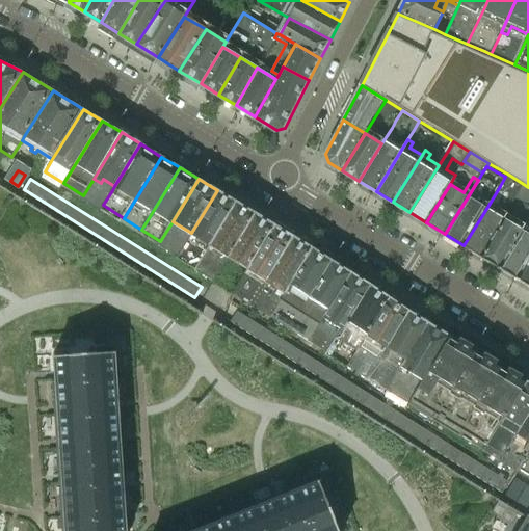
[(508,212),(481,256),(500,267),(528,218),(528,187),(525,185),(518,196),(508,212)]
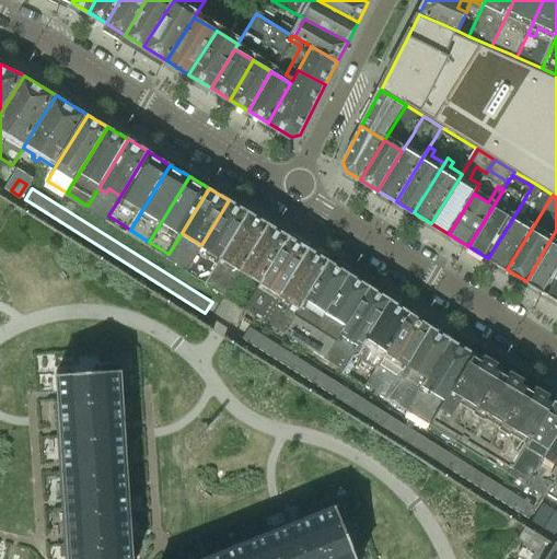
[(207,281),(248,212),(229,200),(201,245),(187,269),(207,281)]
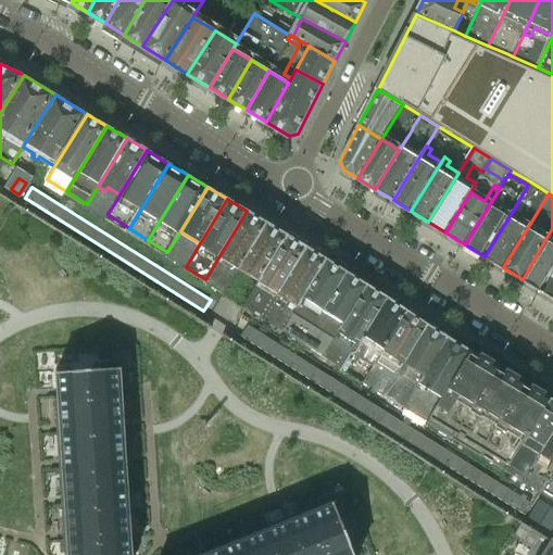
[(240,267),(267,224),(247,211),(205,279),(225,291),(230,284),(240,267)]
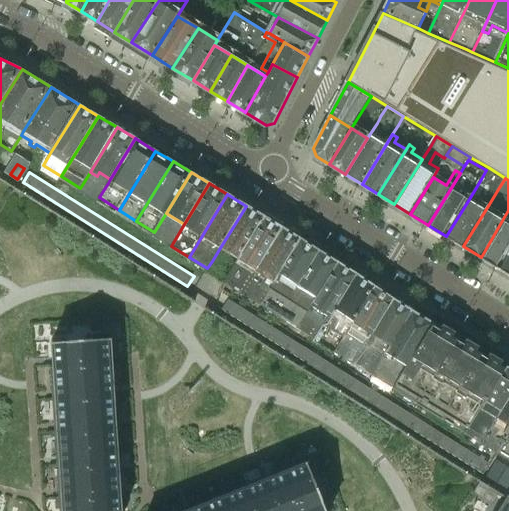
[(469,199),(446,236),(463,246),(489,204),(482,200),(479,205),(469,199)]
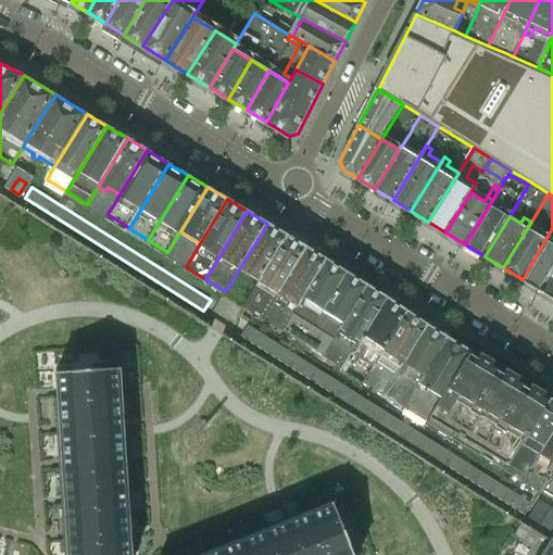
[(260,279),(287,236),(267,224),(240,267),(260,279)]
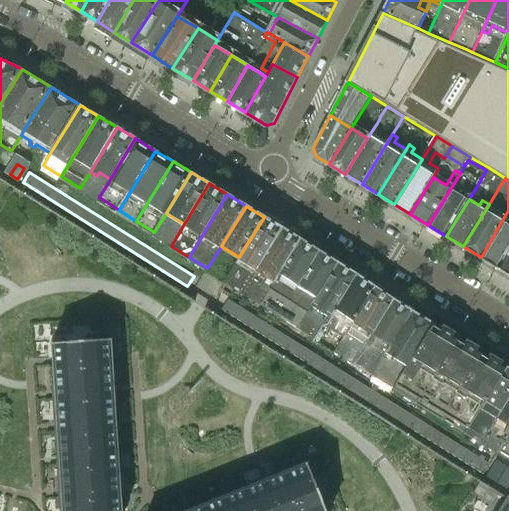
[(508,210),(481,257),(498,268),(508,250),(508,210)]
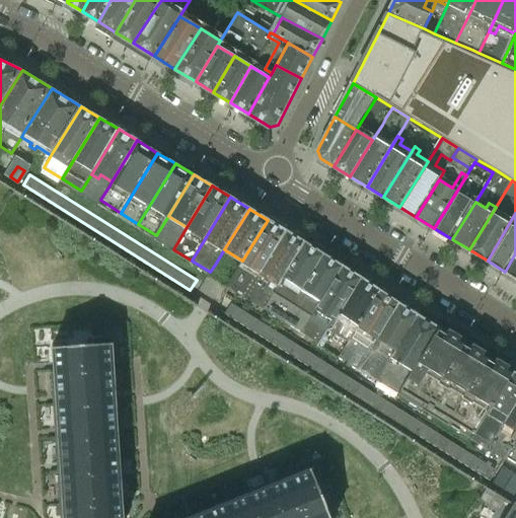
[(251,288),(286,231),(268,220),(242,261),(240,266),(228,284),(246,295),(251,288)]
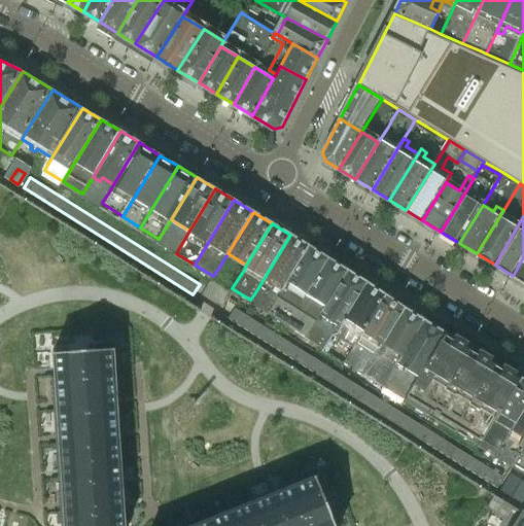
[(283,288),(310,246),(290,235),(255,292),(250,300),(270,311),(274,304),(283,288)]
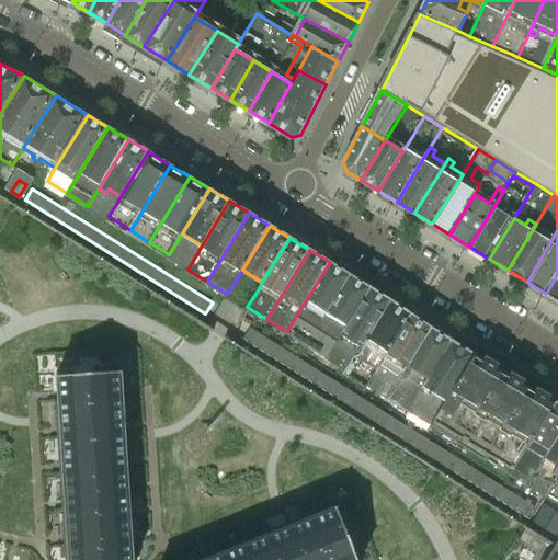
[(375,289),(330,262),(302,307),(292,323),(287,331),(348,369),(357,354),(391,300),(375,289)]
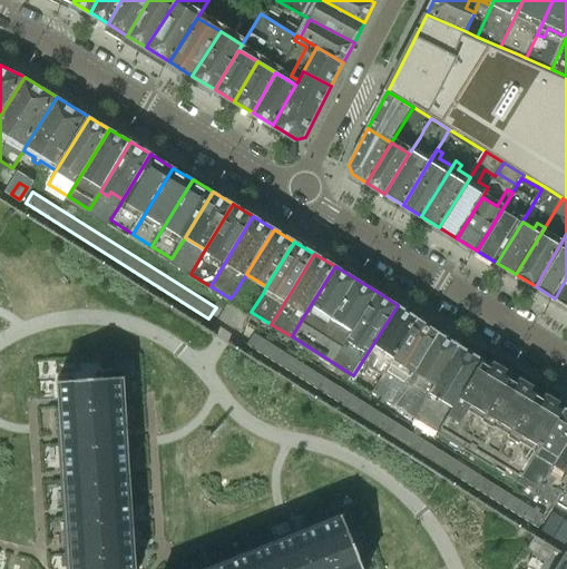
[(566,278),(555,298),(566,305),(566,278)]
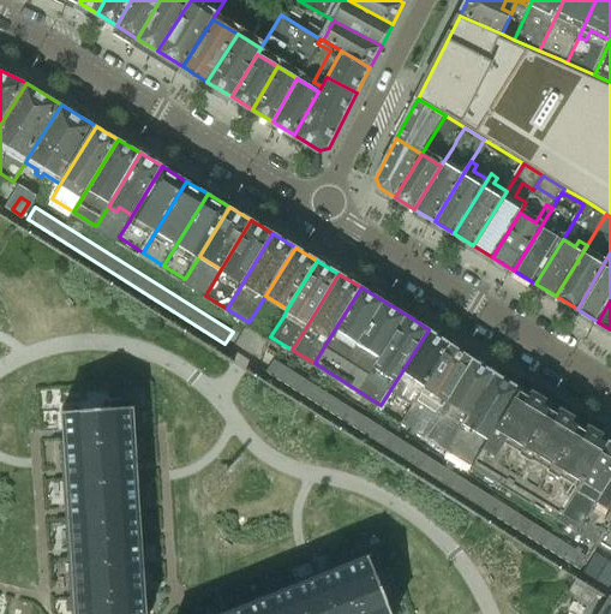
[(451,343),(429,329),(391,388),(402,393),(415,401),(421,391),(451,343)]
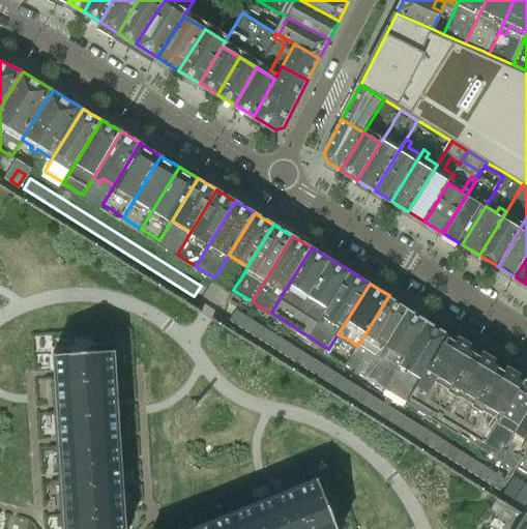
[(408,307),(389,295),(363,336),(383,349),(387,343),(408,307)]
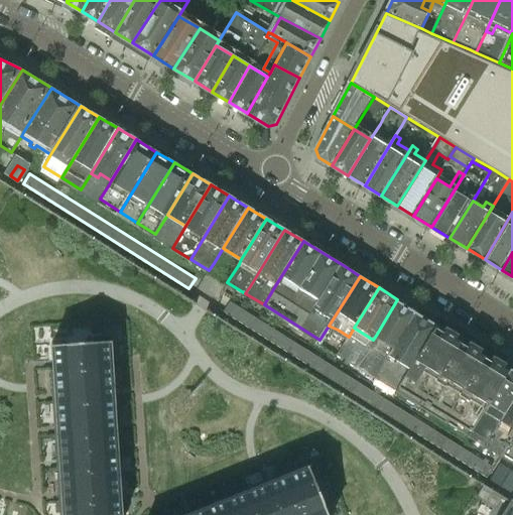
[(416,311),(397,299),(377,334),(395,345),(416,311)]
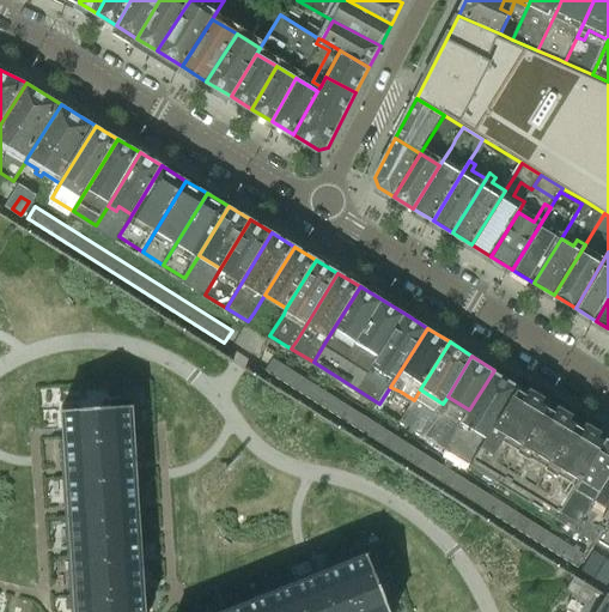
[(275,357),(267,370),(578,565),(585,553),(275,357)]
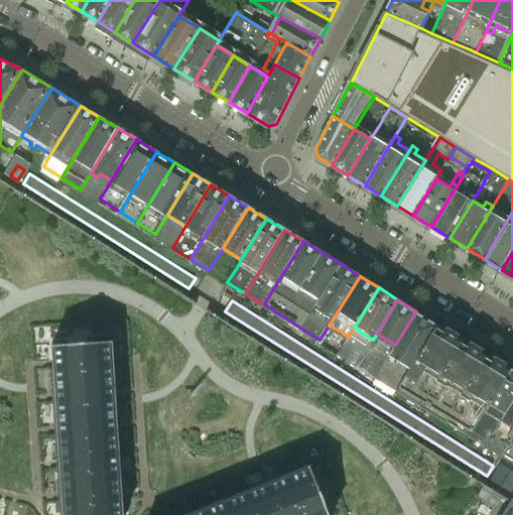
[(416,311),(395,345),(391,353),(411,366),(437,325),(416,311)]
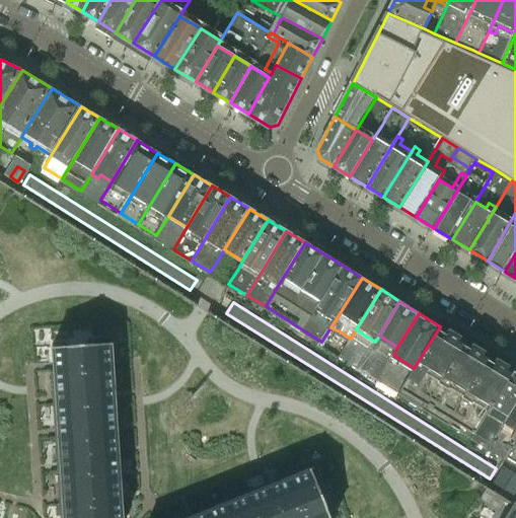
[(489,414),(514,371),(440,326),(414,368),(404,382),(400,391),(399,393),(473,438),(489,414)]
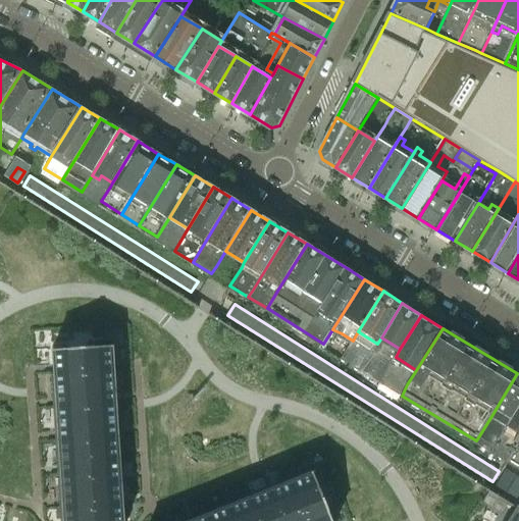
[(332,520),(313,470),(187,520),(124,520),(114,346),(54,350),(64,520),(332,520)]
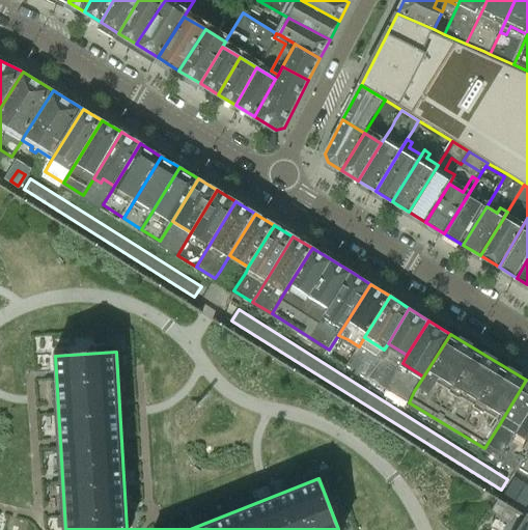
[(388,386),(410,400),(414,391),(393,379),(388,386)]
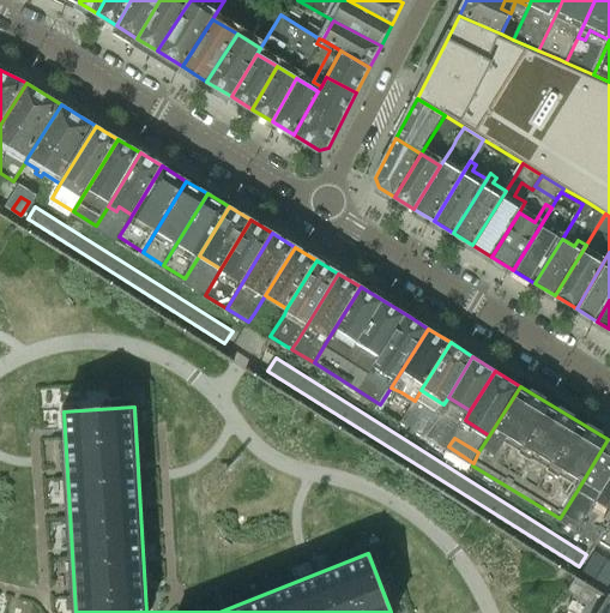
[(596,500),(609,476),(609,440),(608,439),(578,490),(560,518),(578,530),(596,500)]
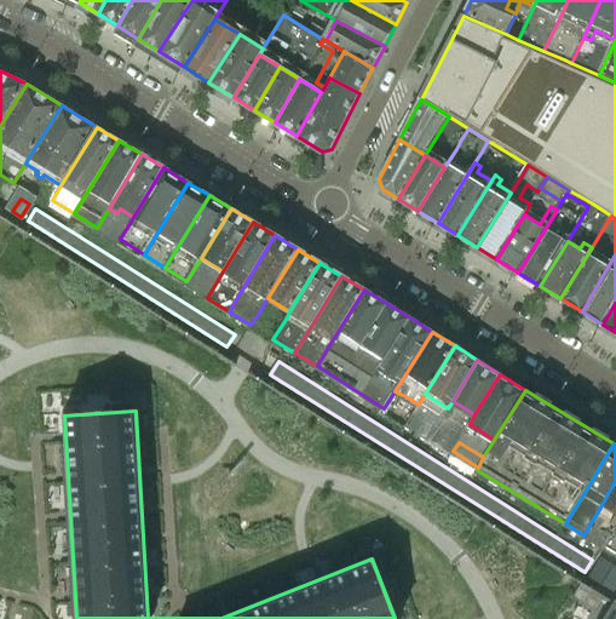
[(615,481),(602,505),(583,536),(604,548),(615,528),(615,481)]
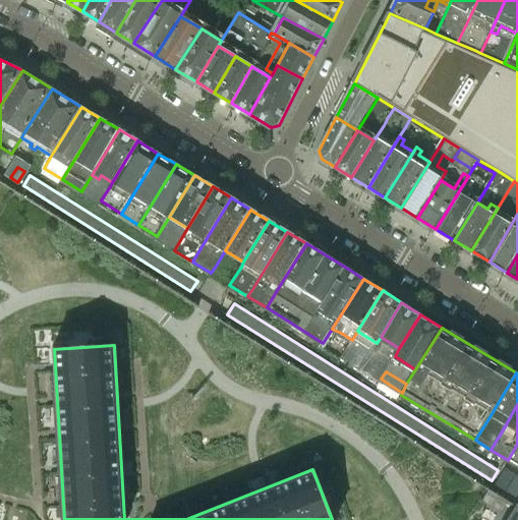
[(517,444),(508,460),(517,465),(517,444)]
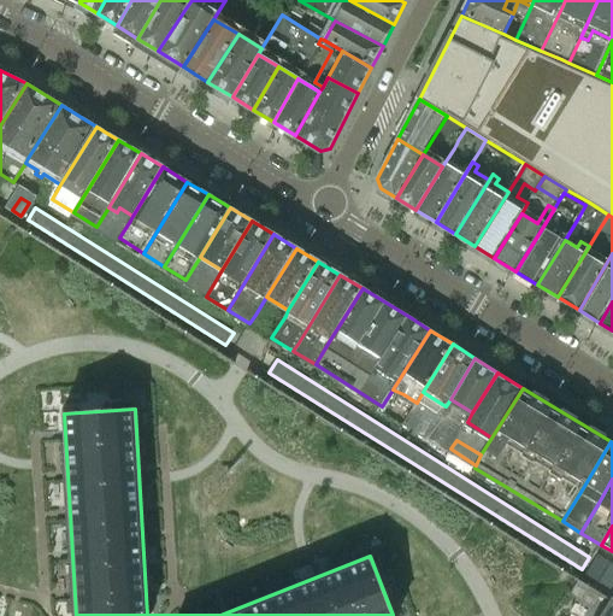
[(612,598),(600,615),(612,615),(612,598)]
